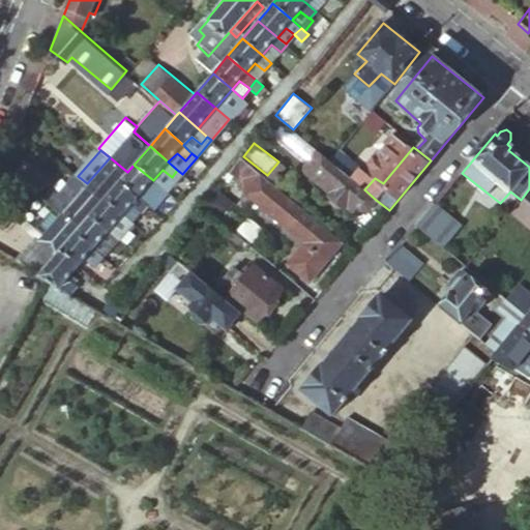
[(364,189),(332,163),(322,154),(305,172),(325,187),(323,189),(327,194),(327,198),(332,203),(336,202),(342,206),(344,203),(348,205),(351,201),(362,210),(367,209),(376,200),(364,189)]
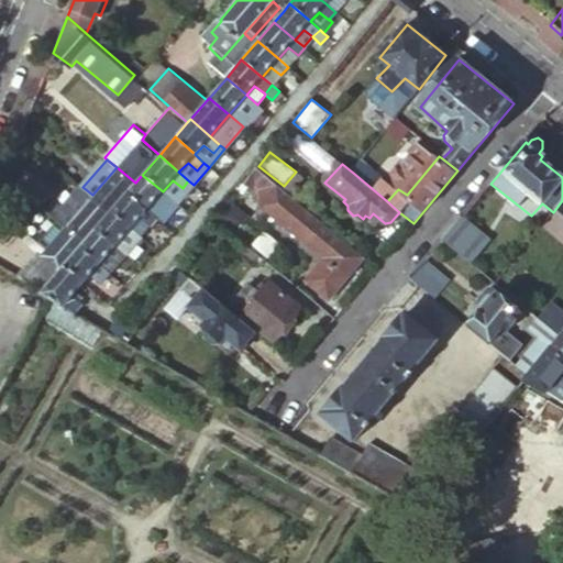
[(22,167),(12,178),(39,199),(47,188),(22,167)]
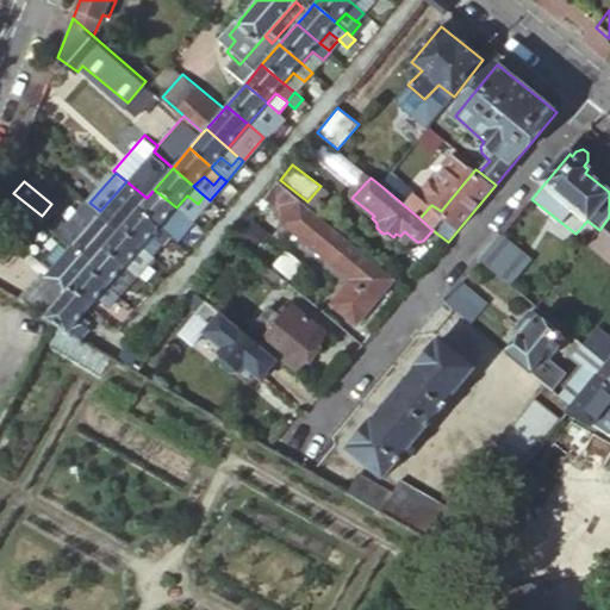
[(126,181),(100,211),(101,212),(122,228),(137,207),(147,198),(126,181)]
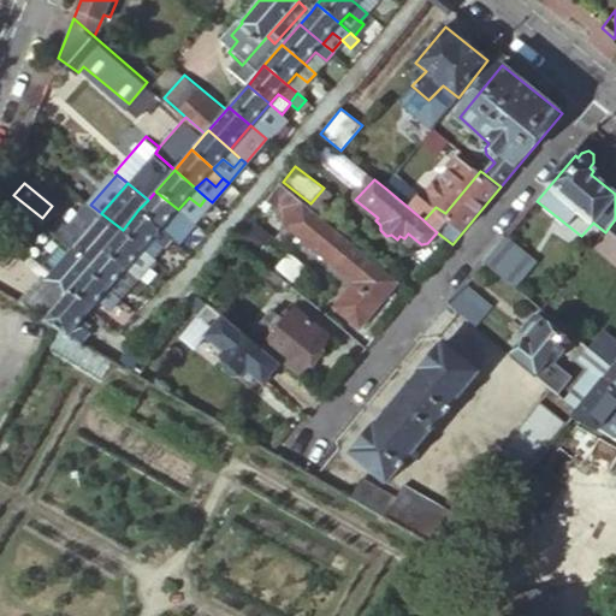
[(290,193),(280,185),(274,191),(284,200),(290,193)]
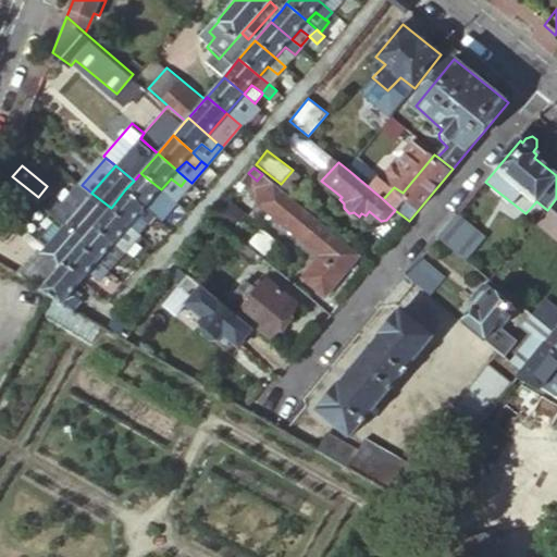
[(140,173),(134,181),(125,189),(145,207),(153,198),(163,206),(170,198),(161,189),(140,173)]
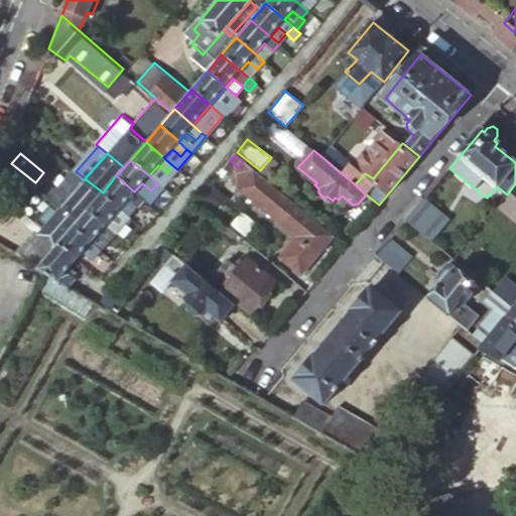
[(230,160),(225,167),(233,173),(238,167),(230,160)]
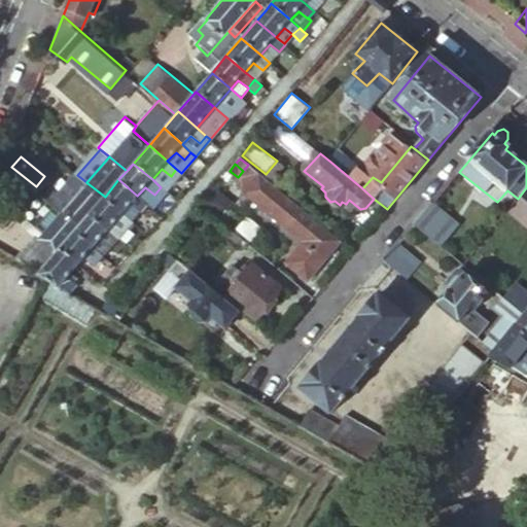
[(36,186),(11,167),(4,181),(27,197),(36,186)]
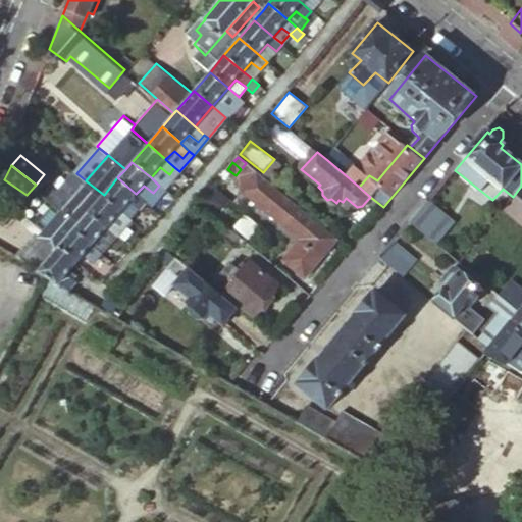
[(160,167),(151,177),(159,186),(163,190),(179,171),(174,167),(169,174),(160,167)]
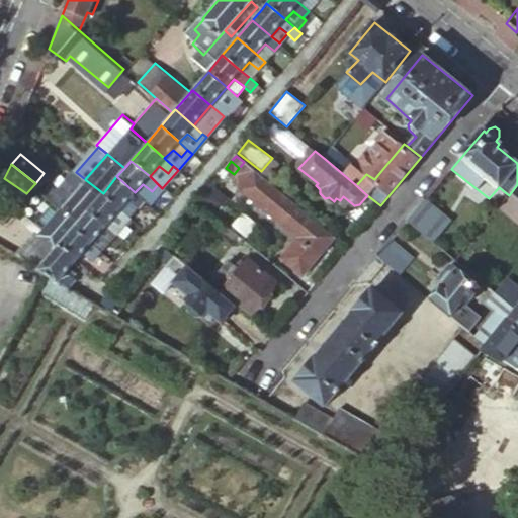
[(226,168),(219,177),(223,179),(226,176),(230,179),(234,174),(226,168)]
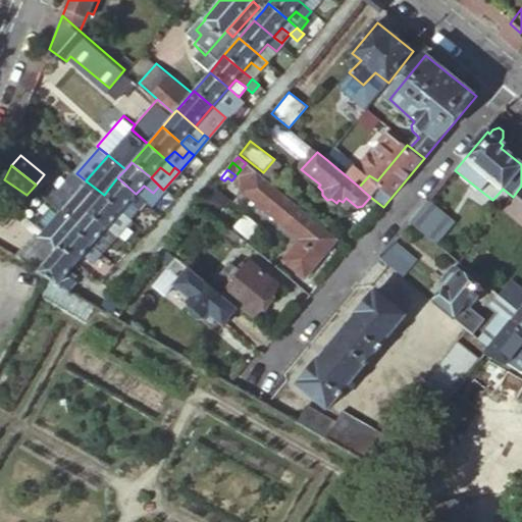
[(76,173),(54,200),(63,208),(86,180),(76,173)]
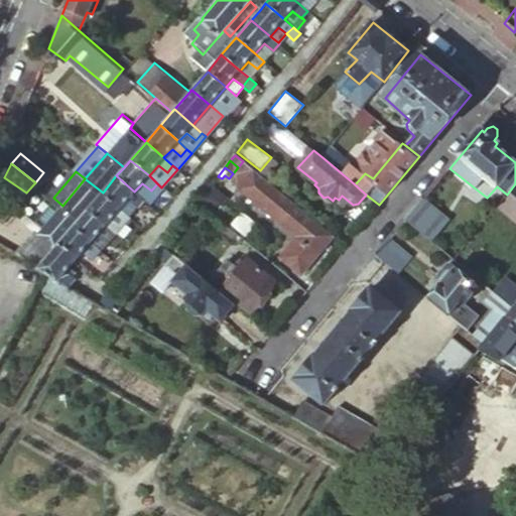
[(246,183),(240,190),(260,207),(275,188),(255,171),(246,183)]
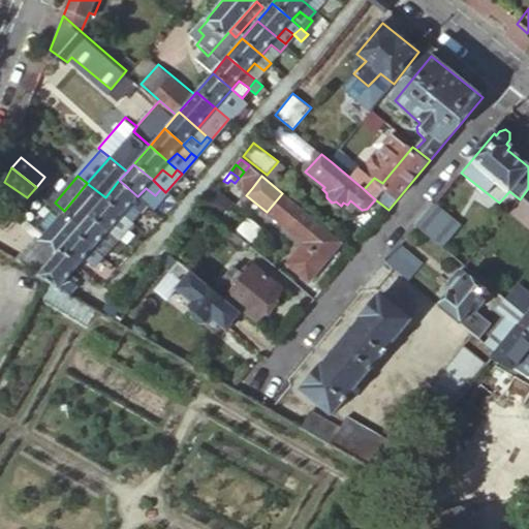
[(119,180),(105,197),(104,197),(123,214),(132,204),(142,211),(147,205),(137,196),(119,180)]
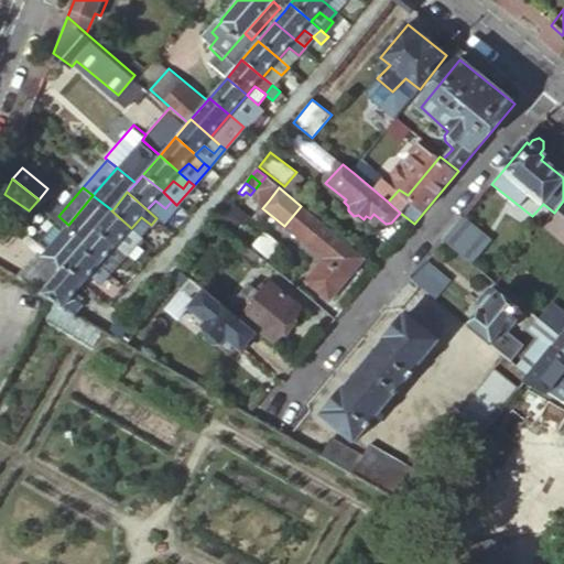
[(253,201),(258,205),(264,197),(259,194),(253,201)]
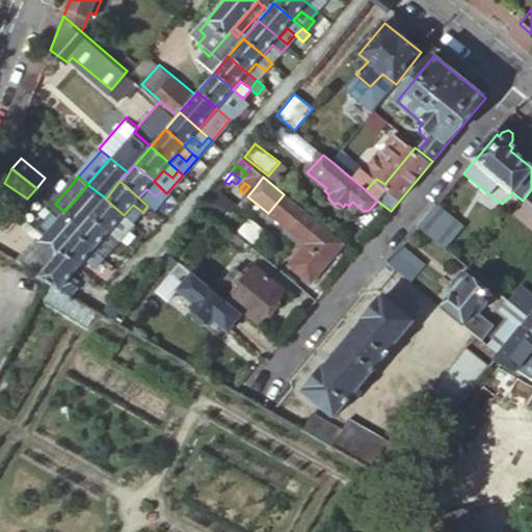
[(88,185),(87,184),(64,212),(81,225),(89,216),(105,198),(106,198),(88,185)]
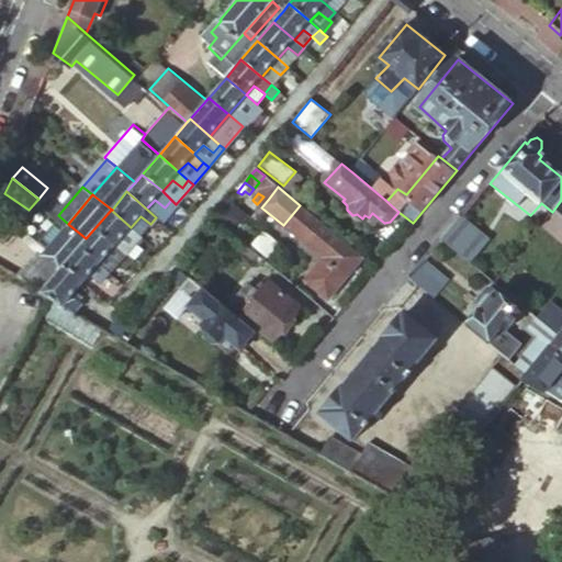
[(257,204),(261,208),(268,200),(263,197),(257,204)]
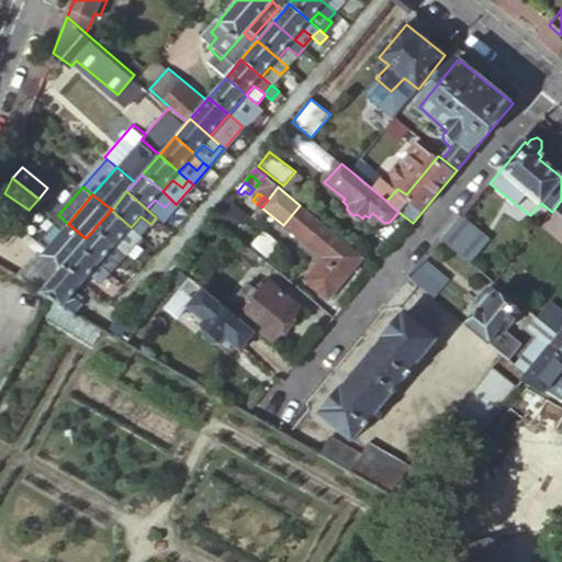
[(176,204),(171,200),(165,208),(155,200),(146,209),(156,217),(161,222),(176,204)]
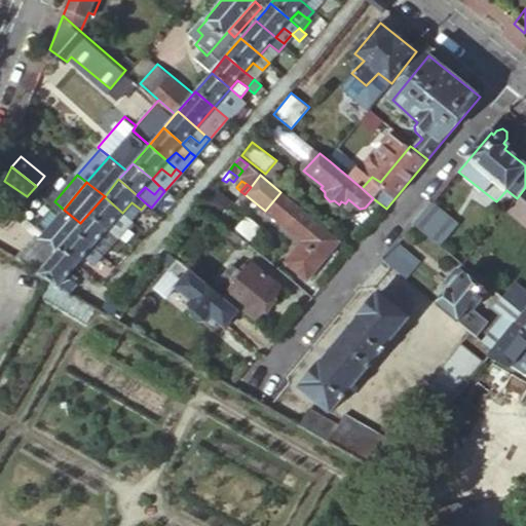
[(299,207),(280,192),(265,211),(284,226),(299,207)]
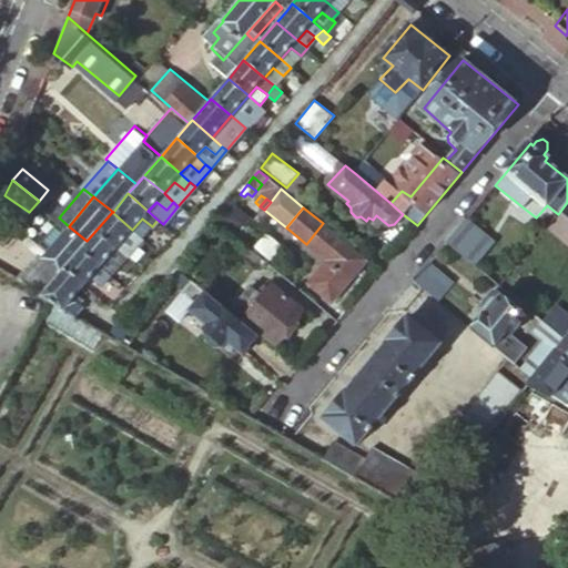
[(112,212),(95,231),(117,249),(125,237),(135,246),(142,239),(132,230),(112,212)]
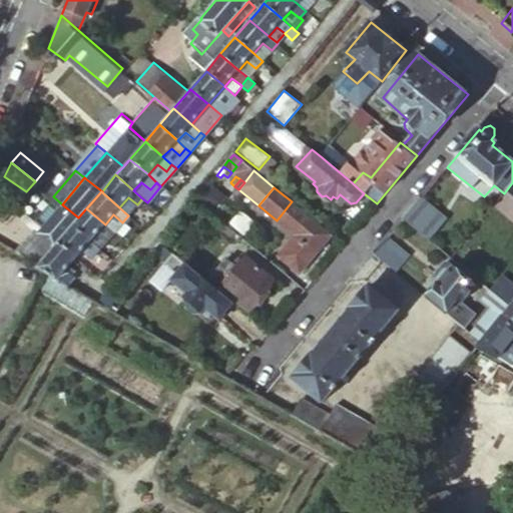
[(453,220),(424,195),(405,217),(435,242),(453,220)]
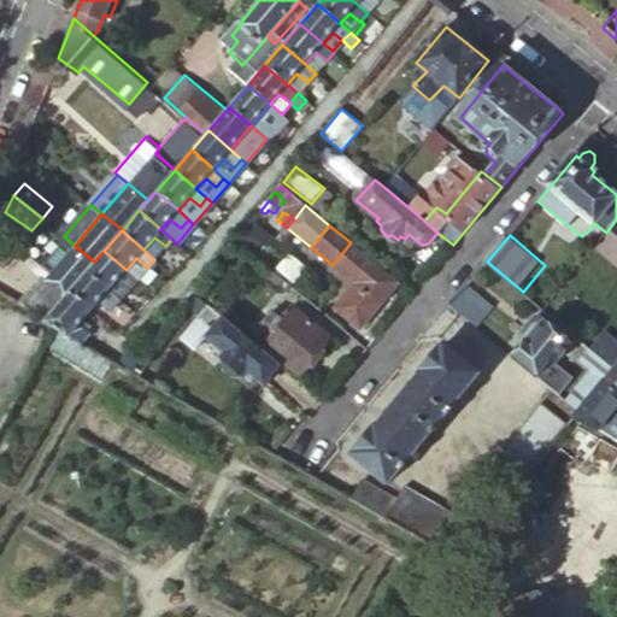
[(0,240),(0,262),(5,265),(16,252),(0,240)]
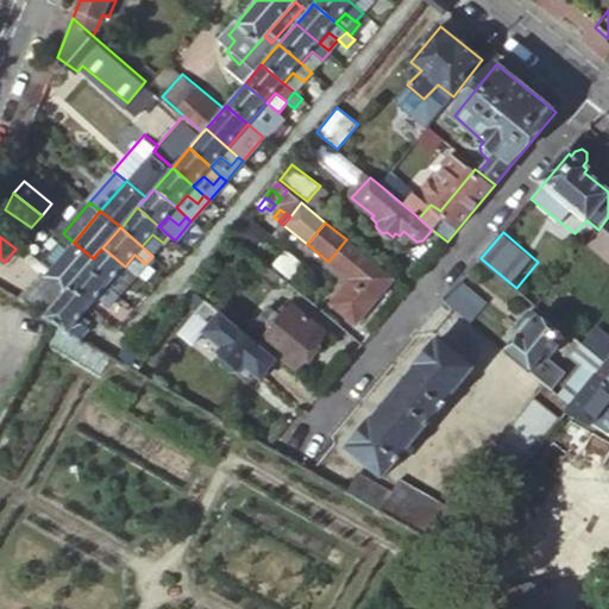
[(352,283),(371,261),(346,239),(328,262),(352,283)]
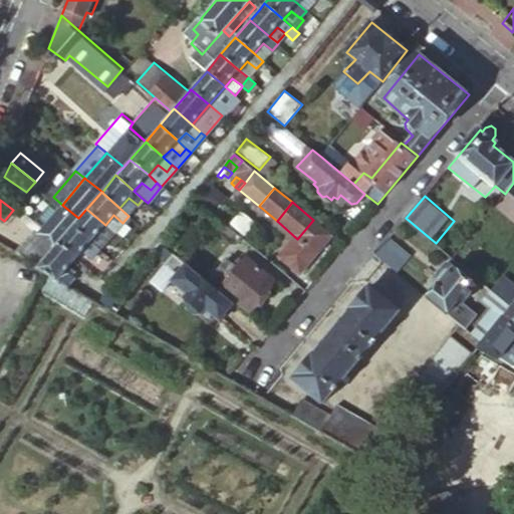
[(78,218),(62,205),(43,226),(39,231),(56,245),(57,242),(72,225),(78,218)]
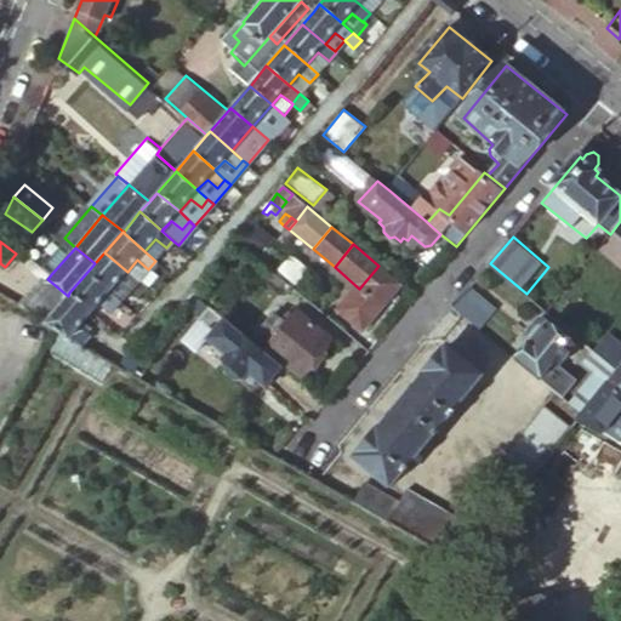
[(104,252),(95,263),(87,272),(120,301),(137,280),(127,272),(104,252)]
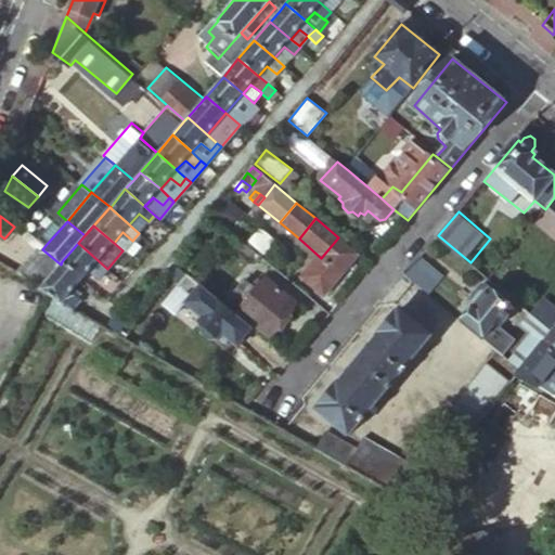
[(33,242),(37,236),(27,228),(22,233),(33,242)]
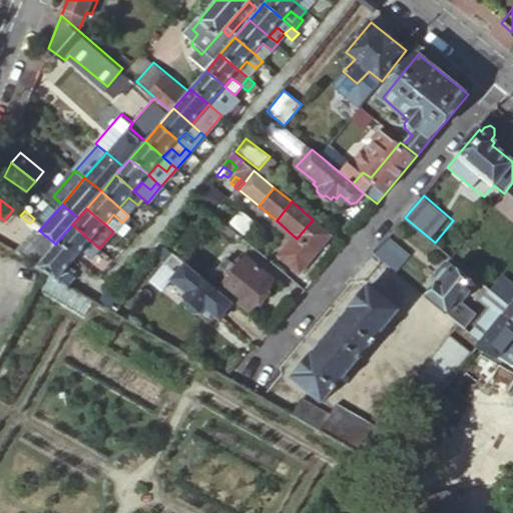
[(30,223),(39,230),(43,225),(34,218),(30,223)]
